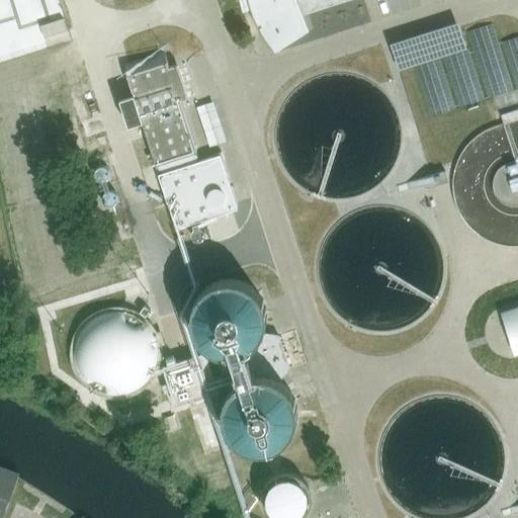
[(299,13),(340,0),(248,0),(249,3),(250,7),(251,11),(253,15),(254,18),(256,22),(258,25),(259,29),(261,32),(264,36),(268,42),(270,46),(273,49),(274,48),(272,46),(303,26),(299,13)]
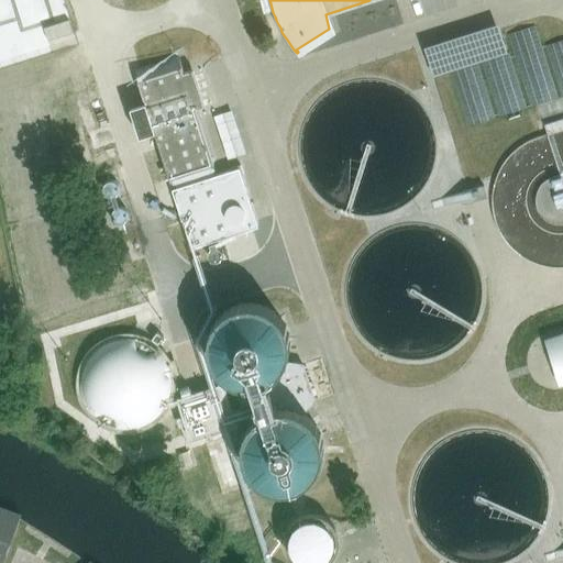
[(69,35),(65,20),(41,28),(45,43),(69,35)]
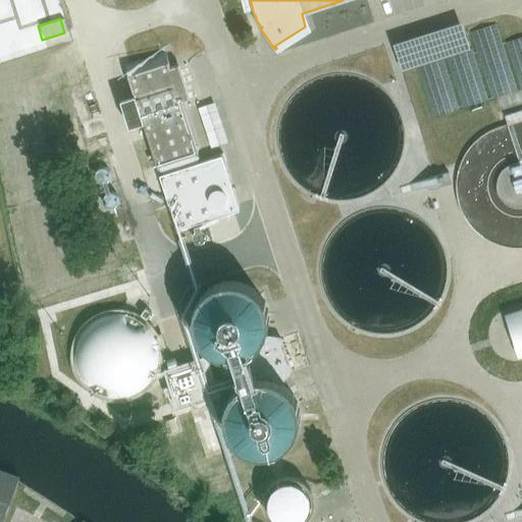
[(30,30),(16,35),(20,46),(34,41),(30,30)]
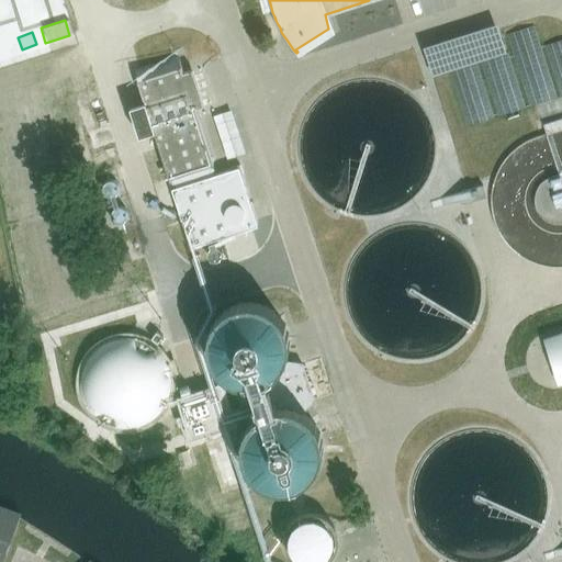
[(258,226),(239,167),(216,173),(195,109),(204,105),(192,68),(183,71),(178,56),(134,70),(144,102),(131,107),(139,135),(154,131),(190,247),(258,226)]
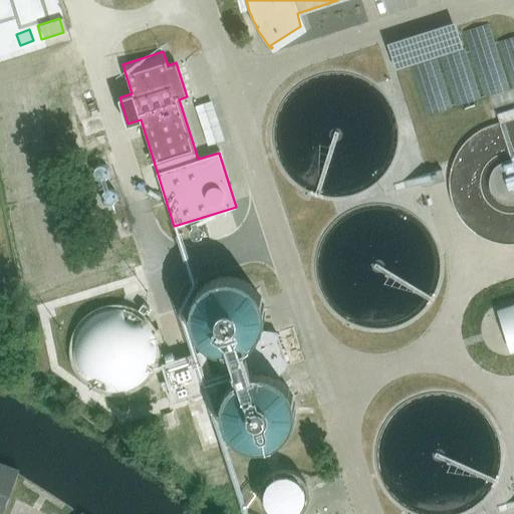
[(190,102),(199,144),(227,138),(219,96),(190,102)]
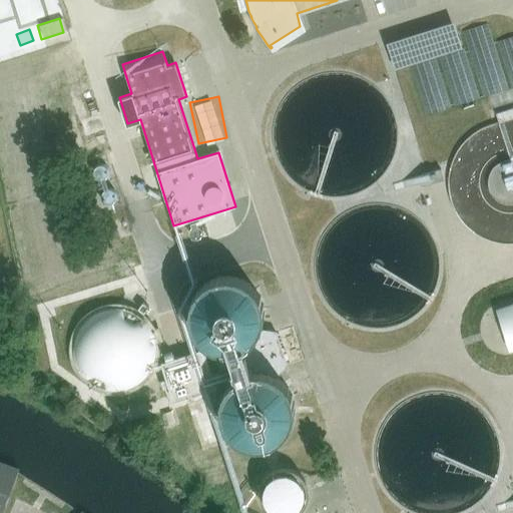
[(214,349),(226,386),(224,390),(221,396),(220,400),(219,404),(219,409),(219,413),(220,418),(221,422),(223,426),(226,430),(229,434),(233,438),(237,441),(241,443),(245,444),(250,445),(254,446),(260,446),(266,445),(271,443),(276,441),(280,439),(283,436),(286,432),(288,429),(290,426),(292,422),(294,417),(295,412),(295,407),(294,402),(293,396),(291,392),(288,387),(285,383),(281,379),(278,377),(287,364),(277,332),(262,328),(263,324),(264,320),(264,316),(264,311),(264,307),(263,301),(261,297),(258,292),(254,289),(251,285),(245,281),(241,279),(236,277),(231,276),(227,276),(218,277),(213,278),(208,280),(204,283),(200,286),(196,291),(193,295),(191,300),(190,306),(189,311),(189,316),(189,321),(191,325),(192,330),(195,334),(198,338),(202,341),(206,345),(211,347),(214,349)]
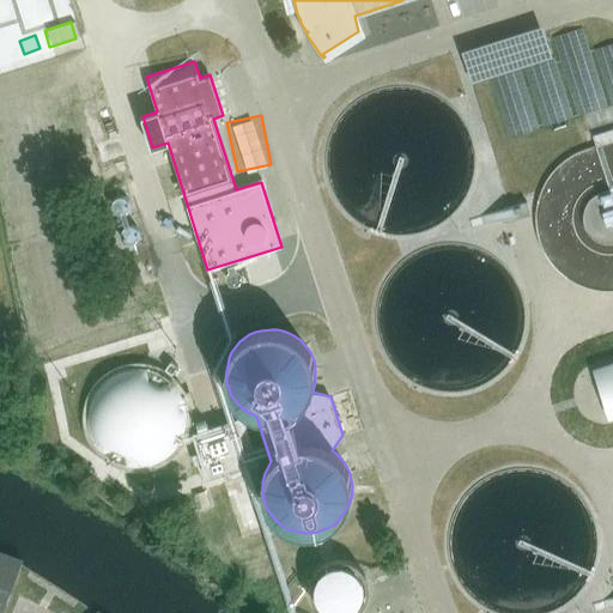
[(612,366),(599,371),(612,413),(612,412),(612,366)]
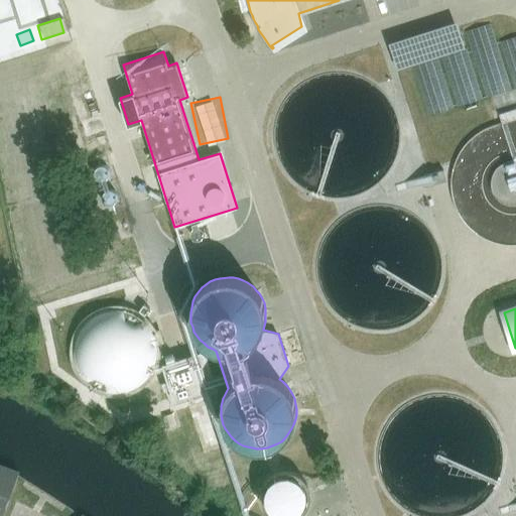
[(205,352),(163,365),(176,405),(217,392),(205,352)]
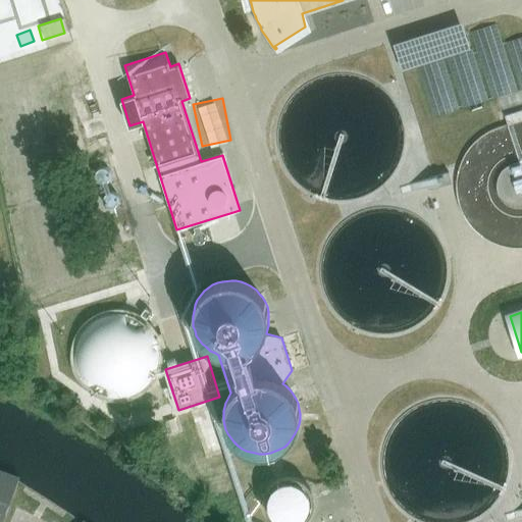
[(286,459),(266,490),(299,512),(319,480),(286,459)]
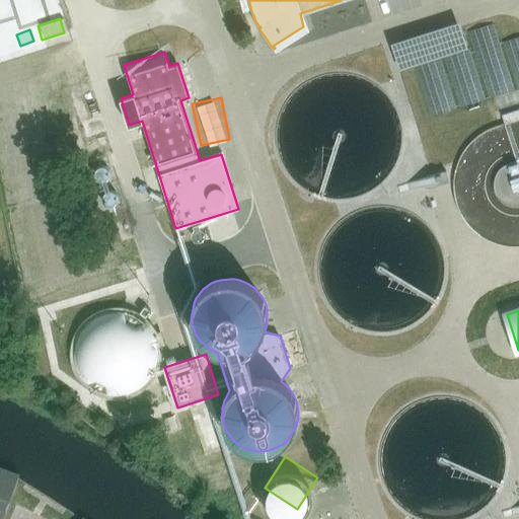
[(0,518),(2,518),(14,490),(19,475),(0,467),(0,518)]
